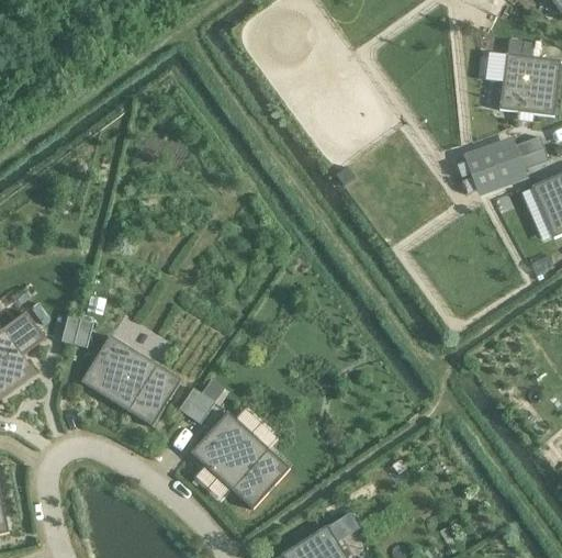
[(552,0),(561,12),(561,0),(552,0)]
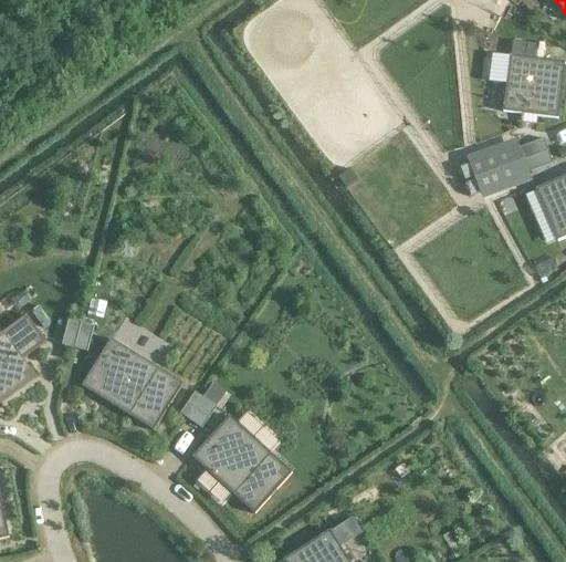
[(513,39),(511,51),(524,53),(525,40),(513,39)]
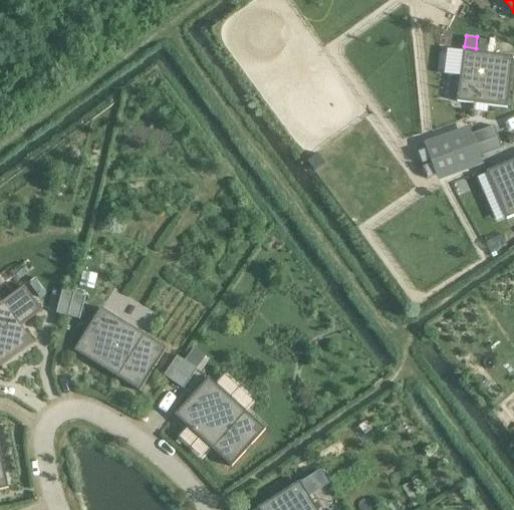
[(447,46),(443,71),(460,73),(457,98),(507,104),(513,54),(463,47),(463,48),(447,46)]
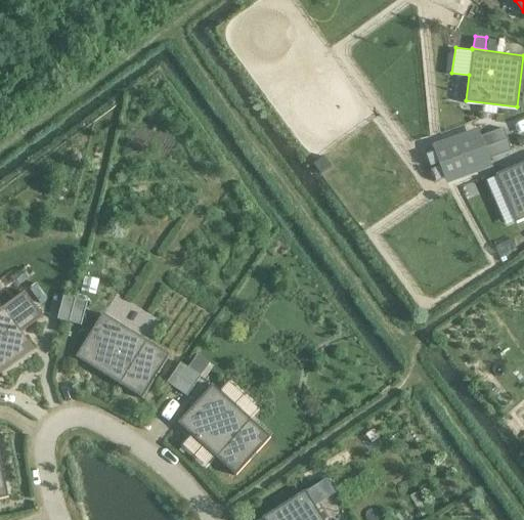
[(504,125),(481,133),(485,144),(508,136),(504,125)]
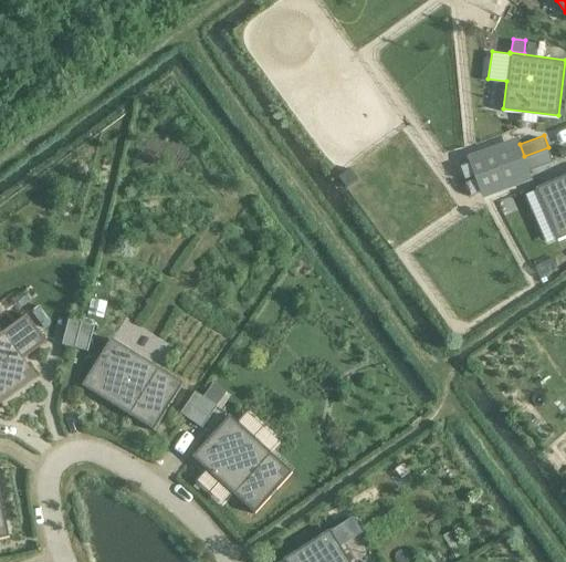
[(553,160),(548,147),(524,156),(528,169),(553,160)]
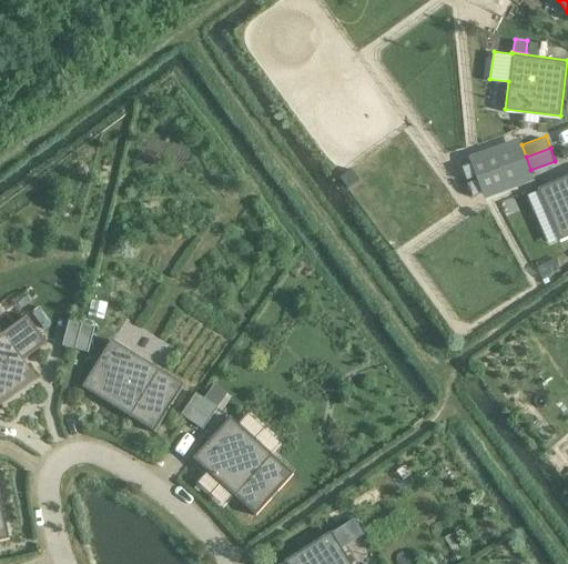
[(567,234),(567,173),(537,187),(560,239),(567,234)]
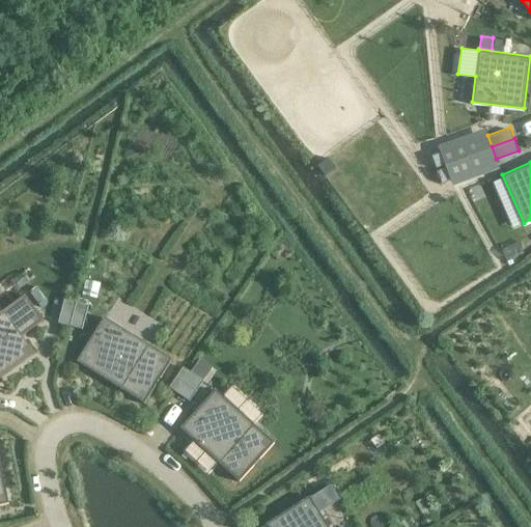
[(27,292),(0,310),(0,375),(34,351),(20,331),(44,314),(27,292)]
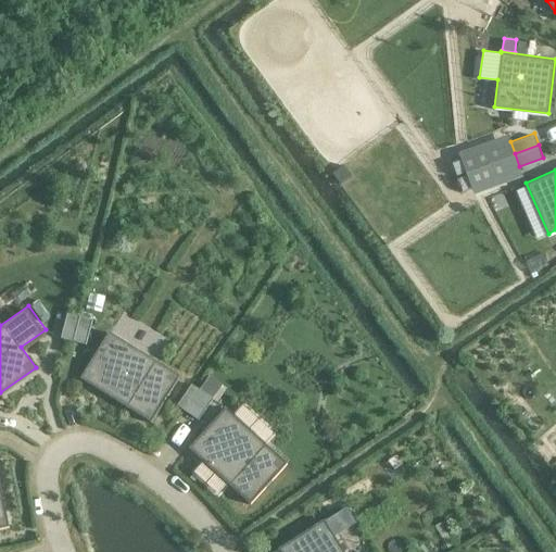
[(67,311),(61,336),(73,339),(79,314),(67,311)]
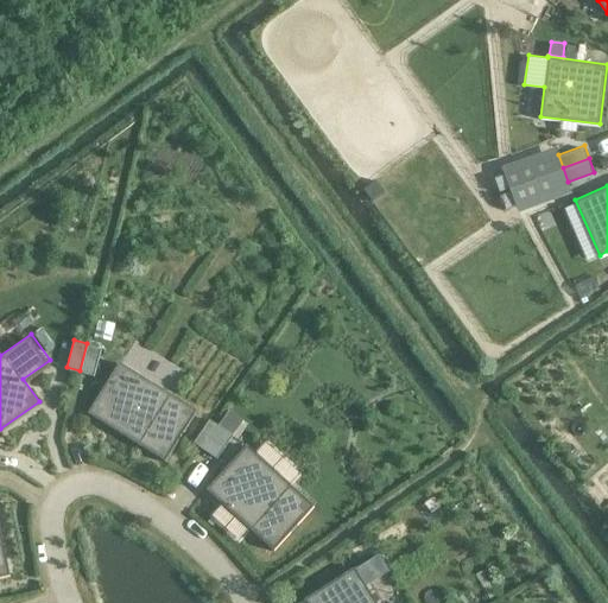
[(101,347),(87,343),(80,370),(94,374),(101,347)]
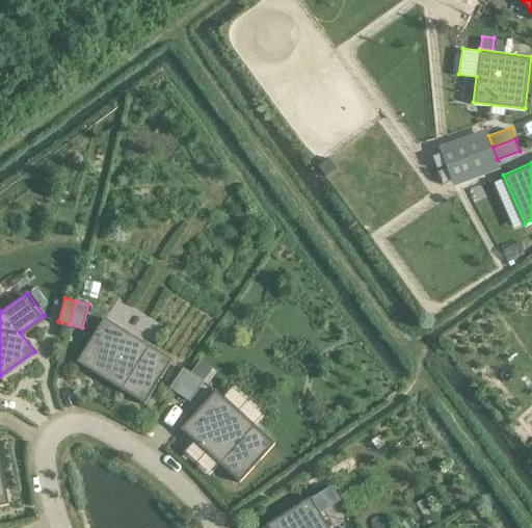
[(104,316),(77,360),(144,402),(171,358),(104,316)]
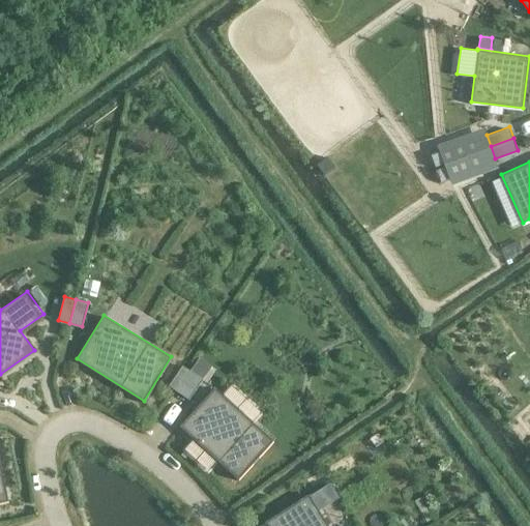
[(182,363),(169,384),(188,398),(203,378),(182,363)]
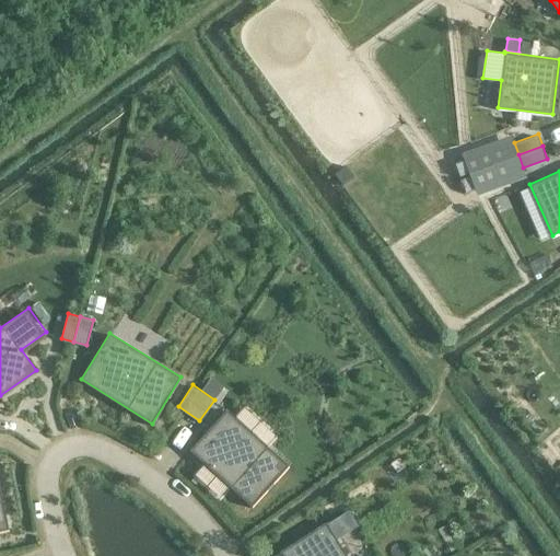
[(226,408),(190,449),(252,506),(289,465),(226,408)]
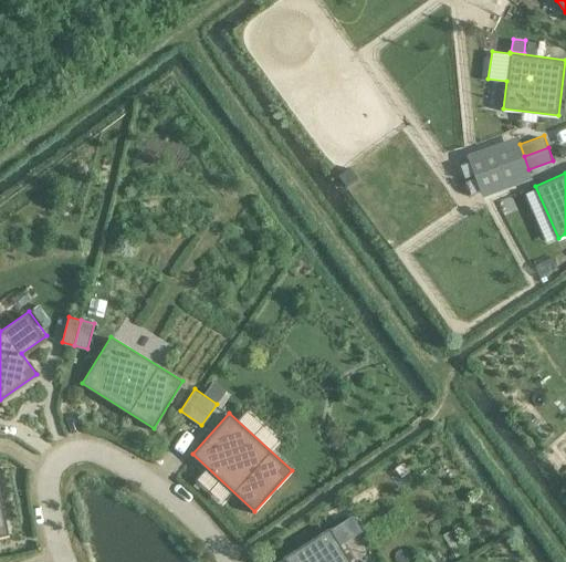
[(0,536),(9,534),(0,490),(0,536)]
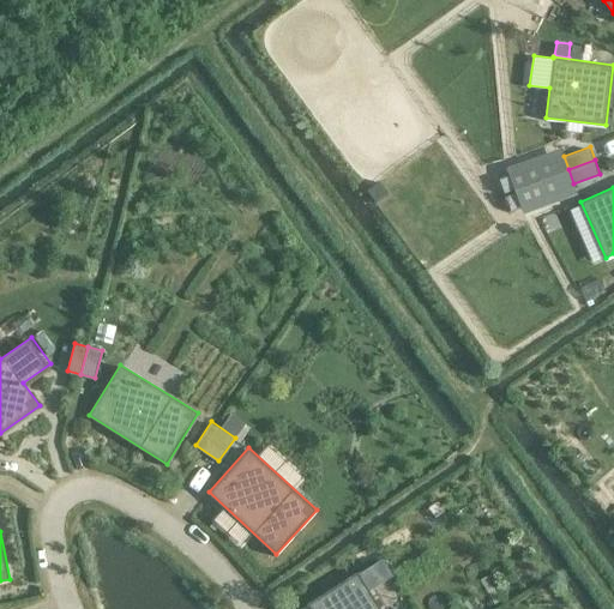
[(309,608),(380,608),(357,572),(307,603),(309,608)]
